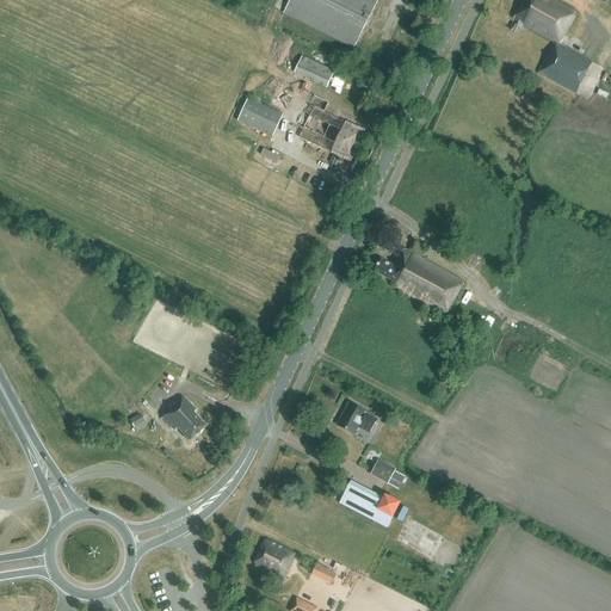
[(290,0),(284,13),(353,48),(376,0),(290,0)]
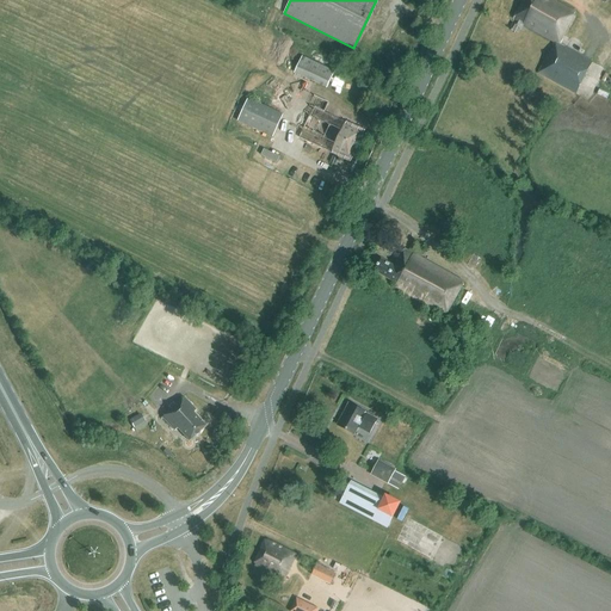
[(575,13),(553,1),(551,0),(517,0),(522,2),(513,19),(519,23),(519,22),(523,23),(523,25),(554,42),(537,73),(554,82),(574,94),(592,62),(559,43),(575,13)]
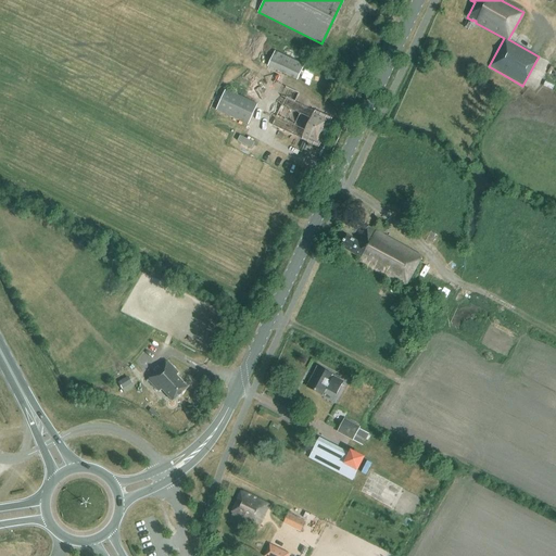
[(305,65),(275,52),(269,66),(299,79),(305,65)]
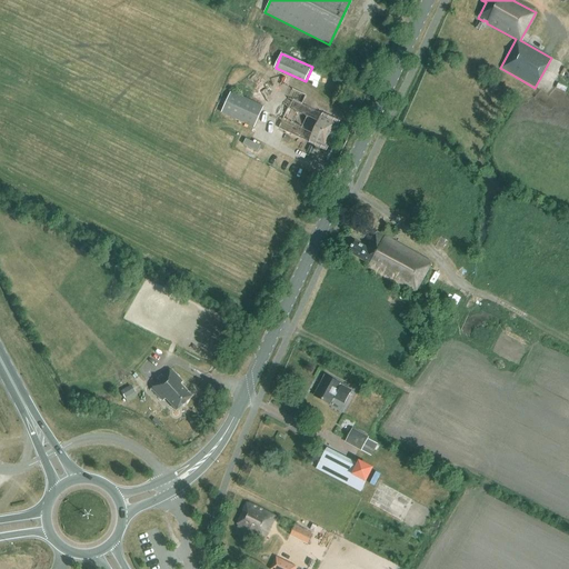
[(288,109),(279,128),(308,142),(309,139),(325,146),(335,123),(320,117),(321,115),(302,105),(307,95),(293,89),(289,98),(293,100),(289,109),(288,109)]
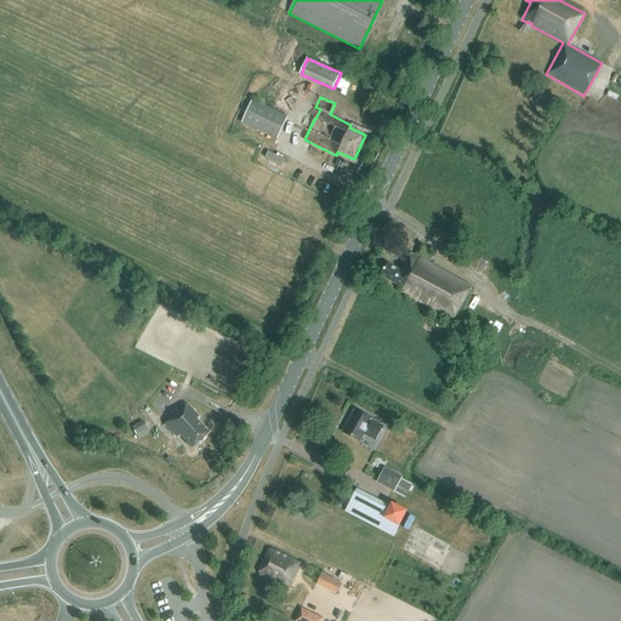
[(252,98),(241,120),(277,137),(288,115),(252,98)]
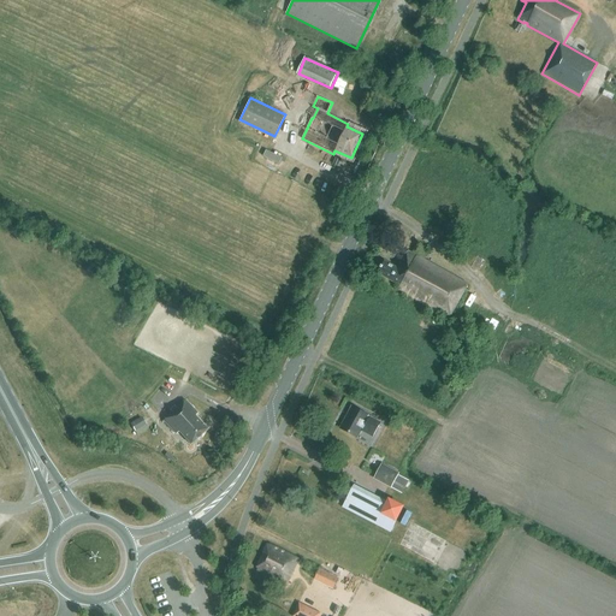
[(398,290),(448,318),(467,284),(422,260),(428,250),(418,243),(413,253),(408,250),(398,268),(385,261),(378,273),(401,286),(398,290)]
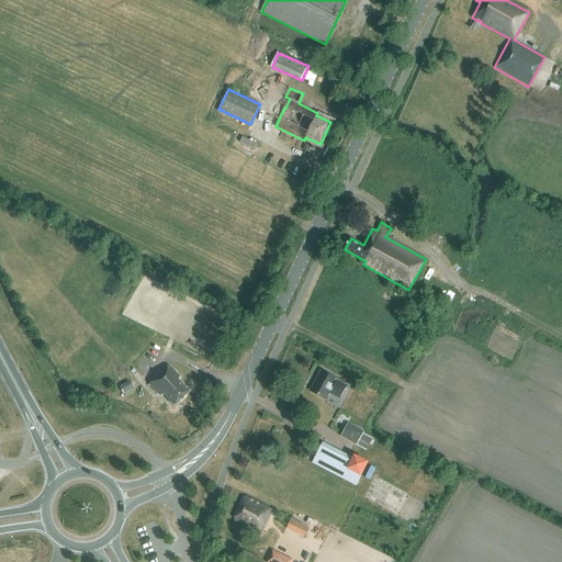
[(435,234),(429,244),(437,247),(442,237),(435,234)]
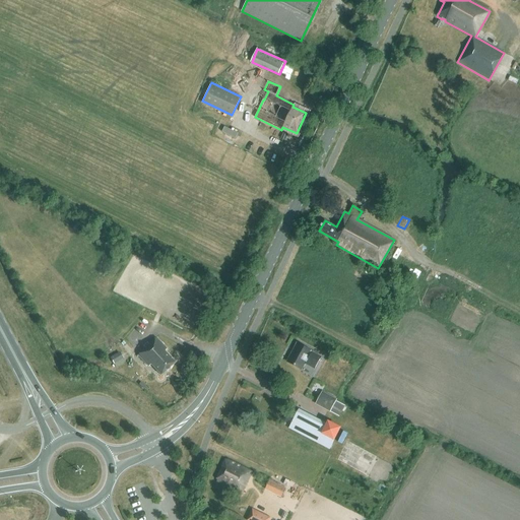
[(391,266),(415,280),(421,269),(397,255),(391,266)]
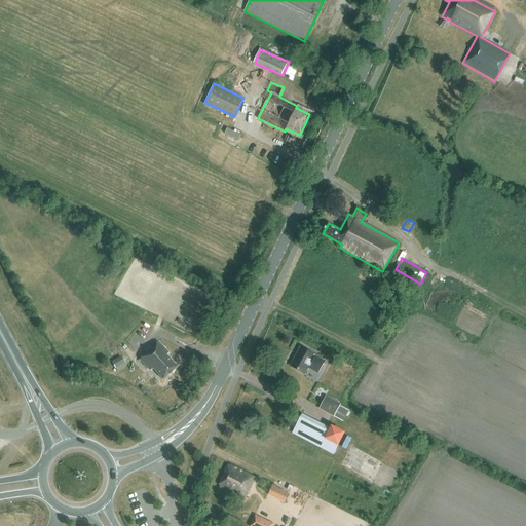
[(157,342),(139,360),(149,371),(152,369),(162,379),(176,367),(165,357),(168,353),(157,342)]
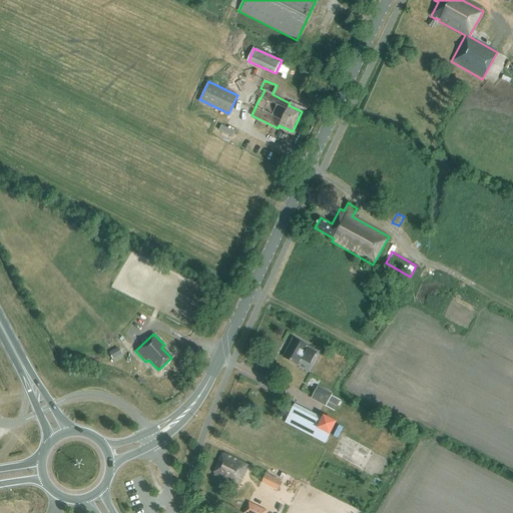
[(296,365),(299,359),(310,365),(316,353),(305,348),(306,347),(292,340),(289,346),(290,347),(283,359),(296,365)]
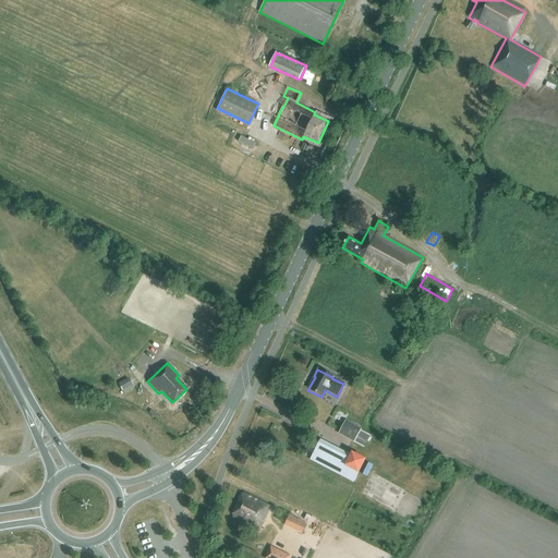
[(128,378),(118,384),(121,391),(132,386),(128,378)]
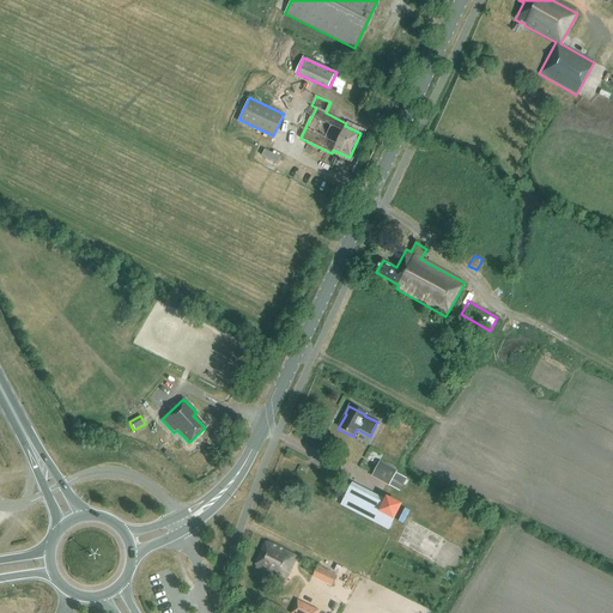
[(380,462),(371,477),(399,491),(406,479),(395,473),(396,471),(380,462)]
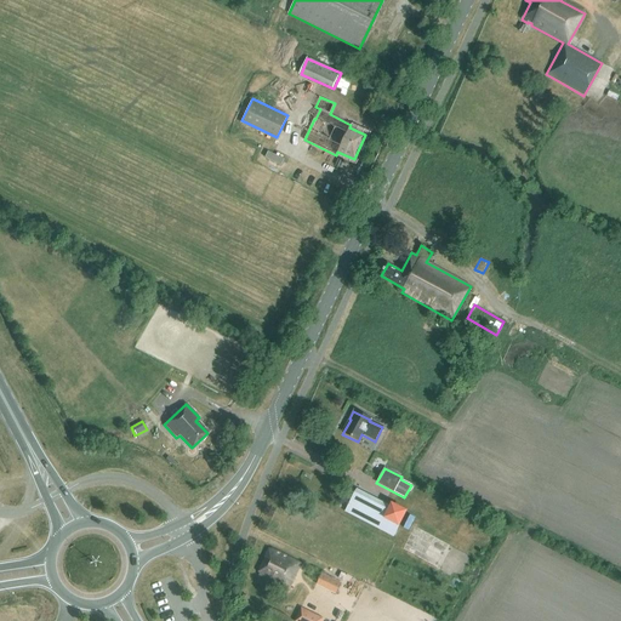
[(383,519),(391,506),(357,489),(346,511),(394,536),(399,528),(383,519)]
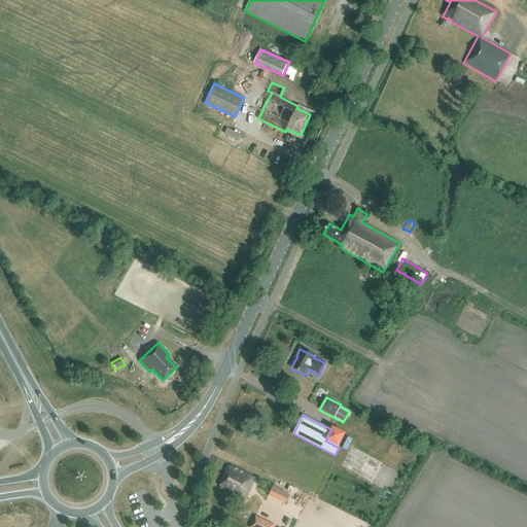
[(229,470),(219,487),(245,500),(256,478),(232,464),(232,465),(230,464),(226,469),(229,470)]
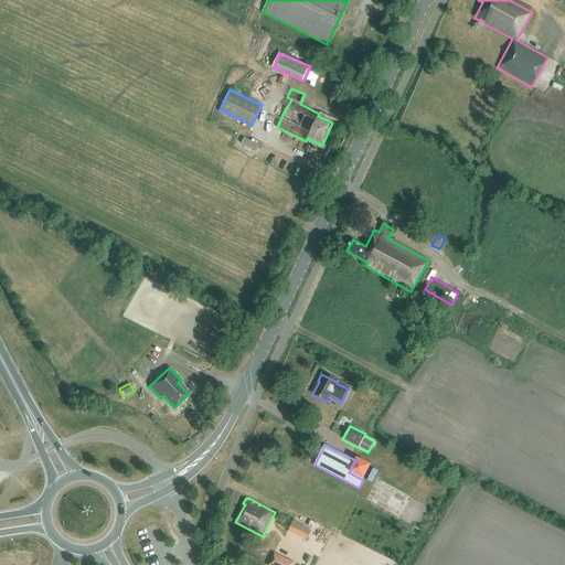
[(288,531),(306,541),(311,531),(294,522),(288,531)]
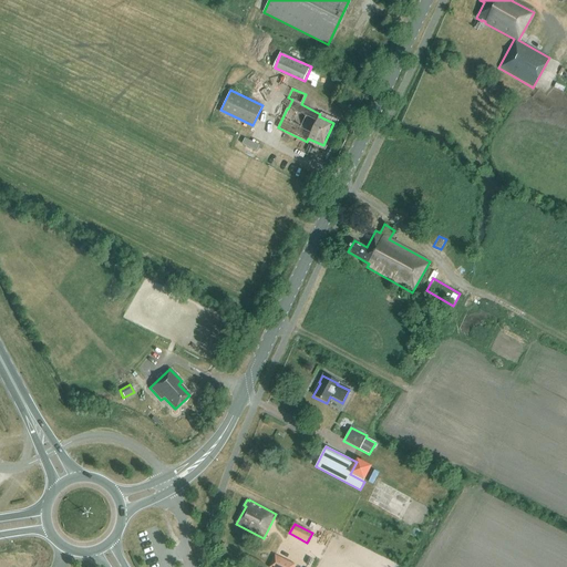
[(275,556),(269,566),(294,566),(296,566),(275,556)]
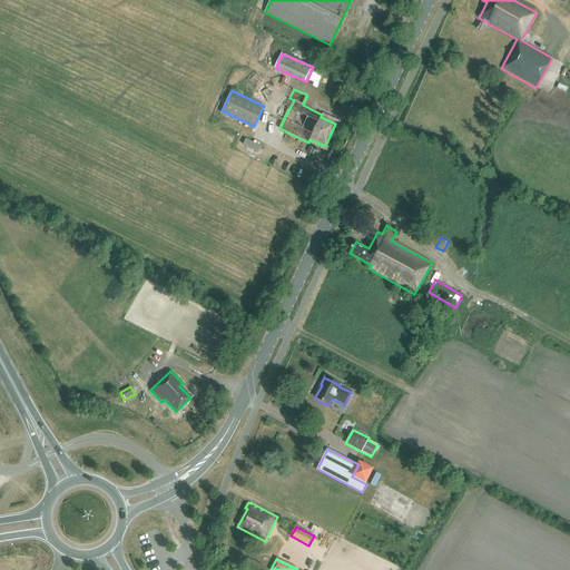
All buildings are outlined.
